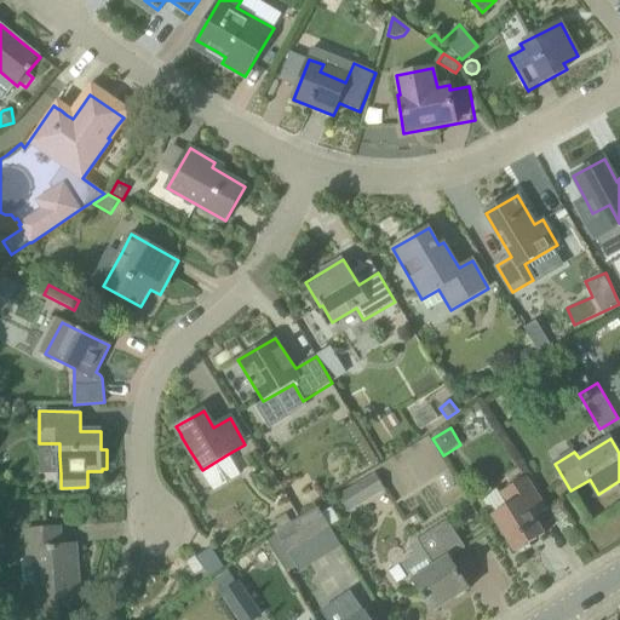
[(348,510),(385,488),(375,470),(338,492),(348,510)]
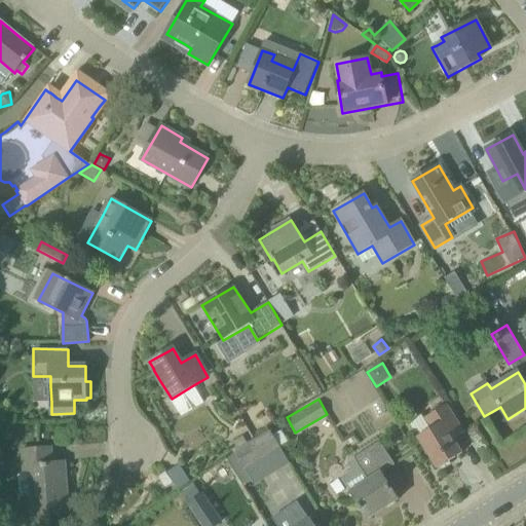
[(465,433),(448,405),(425,419),(431,429),(418,438),(438,468),(462,453),(454,440),(465,433)]
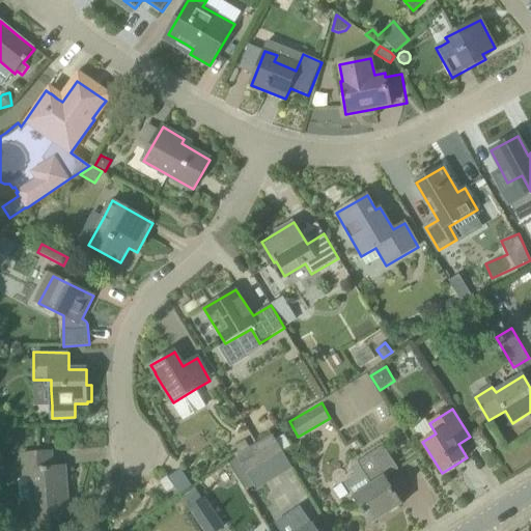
[(250,447),(235,456),(247,473),(282,452),(281,450),(275,440),(272,434),(250,447)]
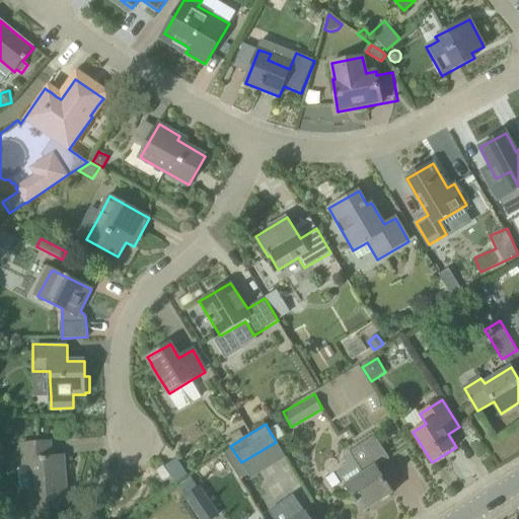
[(277,425),(269,430),(275,440),(283,435),(277,425)]
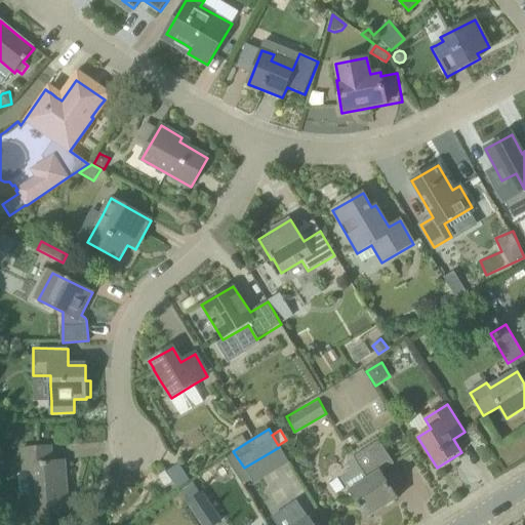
[(229,444),(233,451),(247,442),(243,435),(229,444)]
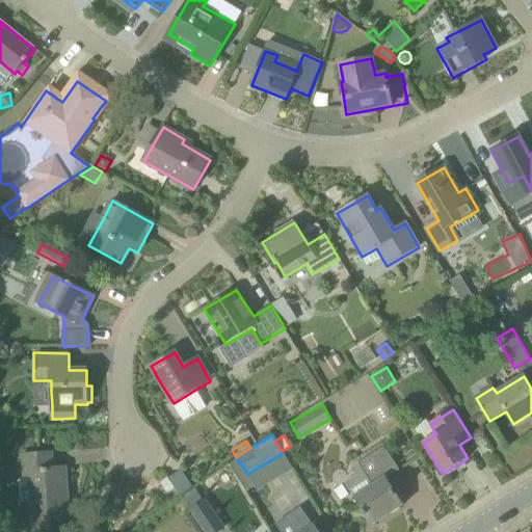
[(355,476),(344,482),(353,498),(366,516),(367,515),(373,525),(388,515),(392,512),(403,505),(387,479),(399,471),(383,447),(361,462),(357,464),(351,469),(355,476)]
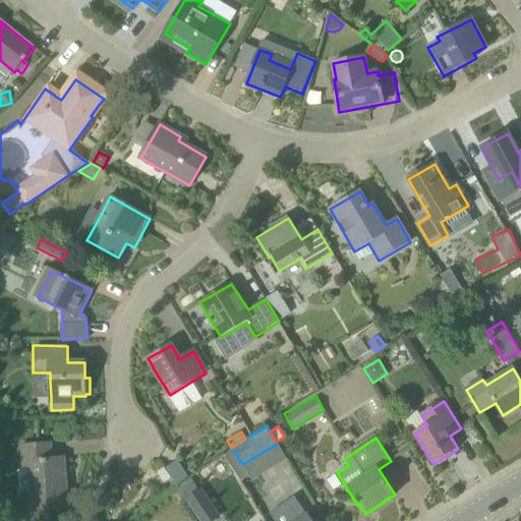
[(29,466),(33,512),(69,509),(67,488),(64,488),(61,458),(53,459),(52,444),(21,445),(23,466),(29,466)]
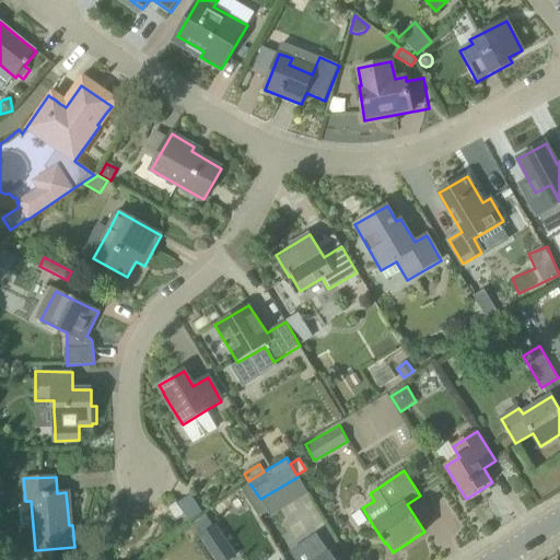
[(176,521),(186,514),(177,502),(167,509),(176,521)]
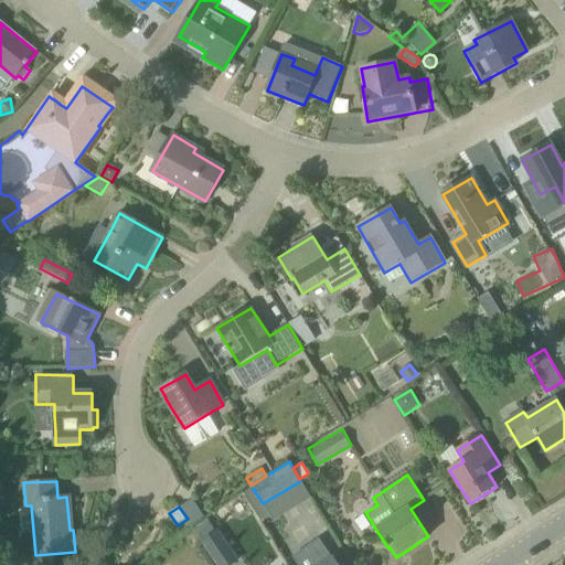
[(219,529),(201,540),(217,564),(231,564),(238,561),(219,529)]
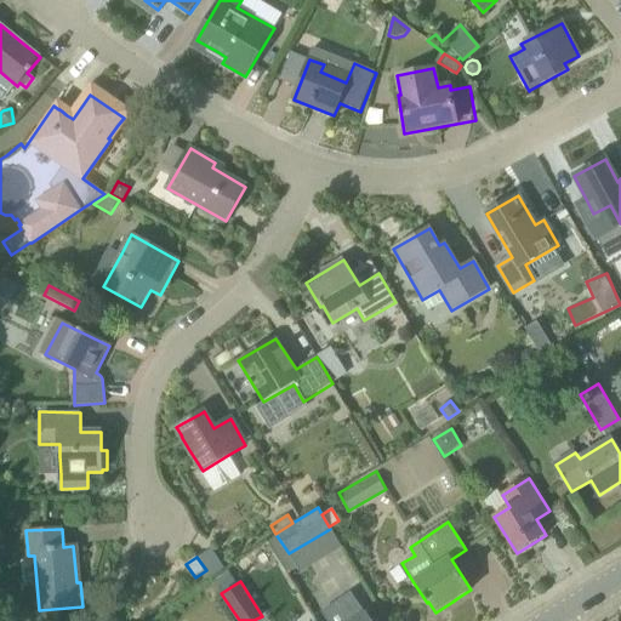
[(354,597),(325,616),(328,620),(370,620),(365,614),(354,597)]
